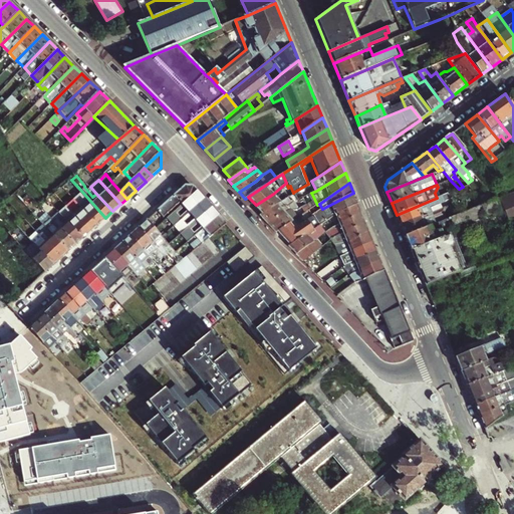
[(174,212),(197,191),(193,186),(186,186),(167,203),(174,212)]
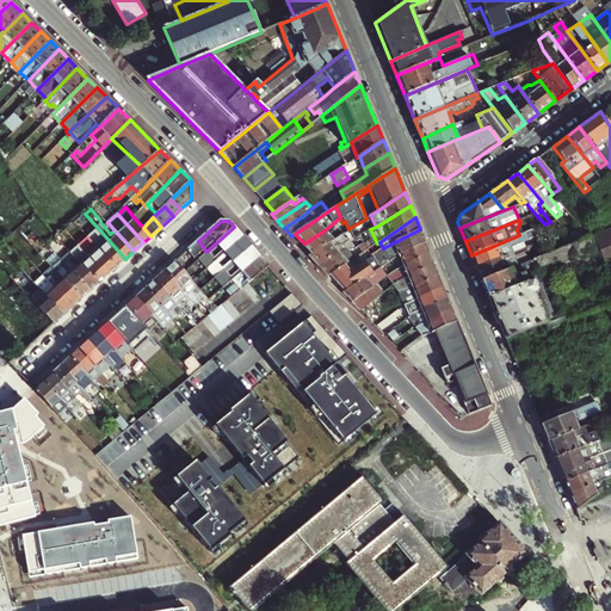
[(304,244),(313,254),(349,229),(345,221),(343,223),(329,235),(325,230),(304,244)]
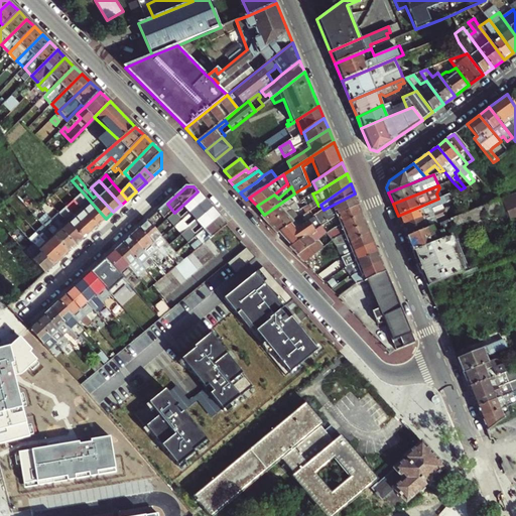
[(176,225),(205,200),(198,191),(174,213),(169,217),(172,221),(169,224),(172,228),(176,225)]
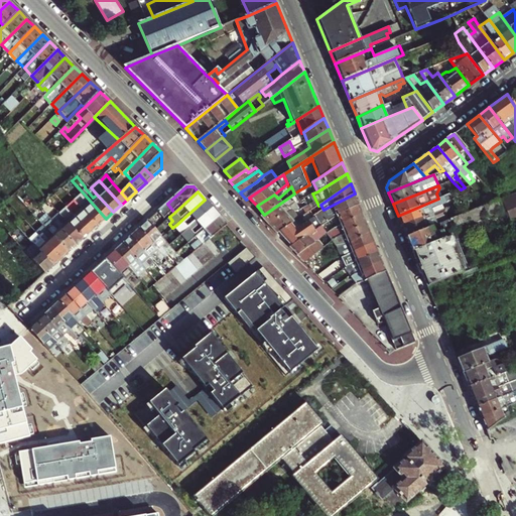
[(487,204),(479,208),(447,221),(440,224),(442,231),(446,238),(413,252),(427,287),(462,273),(471,269),(472,266),(461,239),(462,235),(507,217),(510,224),(515,221),(515,191),(501,198),(506,209),(502,211),(498,200),(487,204)]
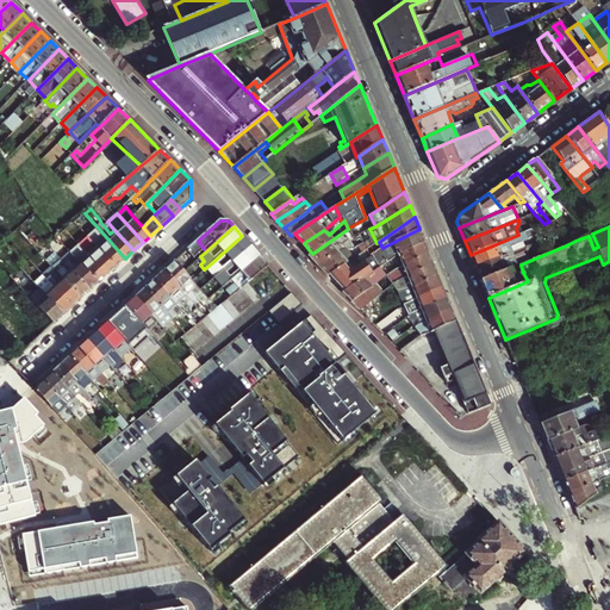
[(125,259),(98,228),(88,236),(116,267),(125,259)]
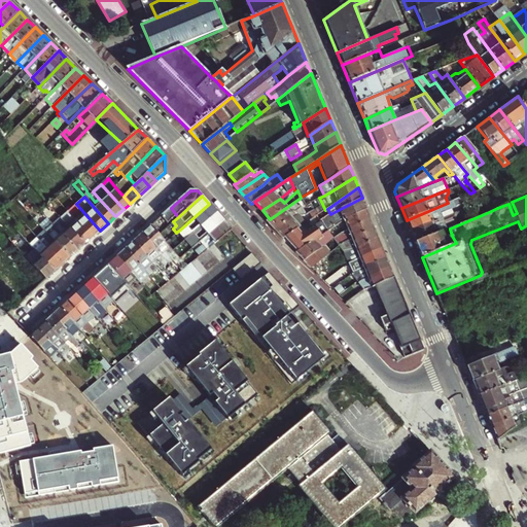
[(291,218),(300,216),(306,214),(311,211),(307,206),(302,197),(301,198),(270,219),(267,220),(275,230),(291,218)]
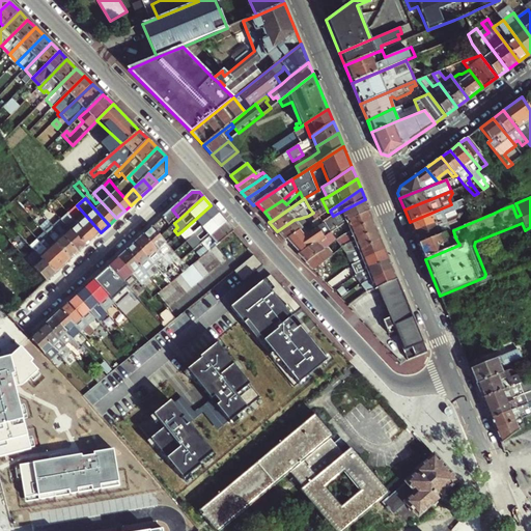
[(93,239),(70,213),(58,199),(54,203),(63,215),(59,218),(85,247),(93,239)]
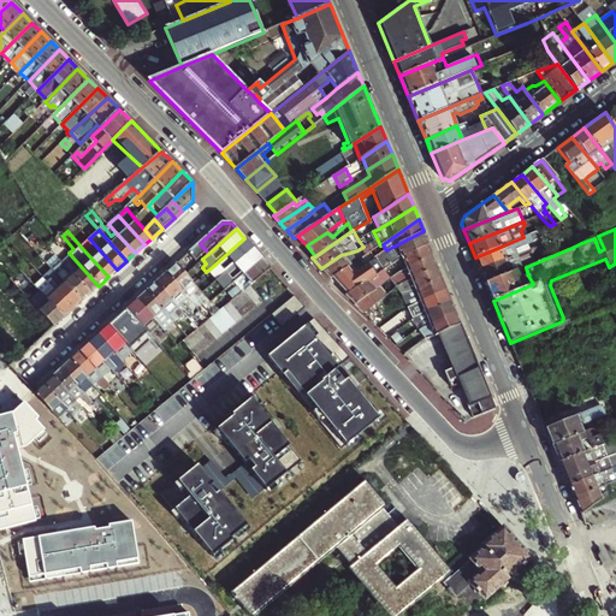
[(424,231),(386,250),(380,255),(381,260),(377,262),(378,265),(381,264),(385,268),(403,256),(430,244),(424,231)]
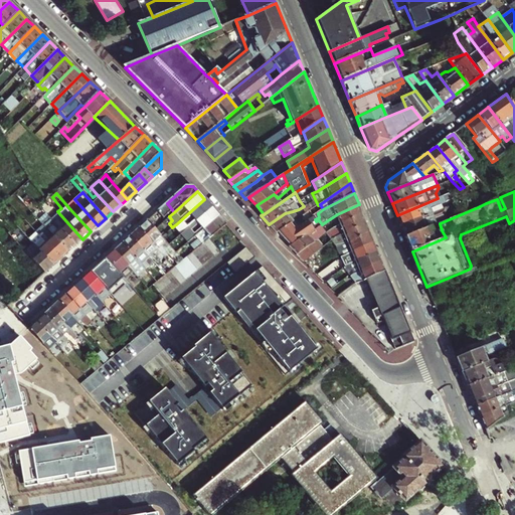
[(440,209),(446,207),(445,203),(453,199),(451,193),(438,198),(397,215),(401,225),(438,210),(439,213),(441,212),(440,209)]
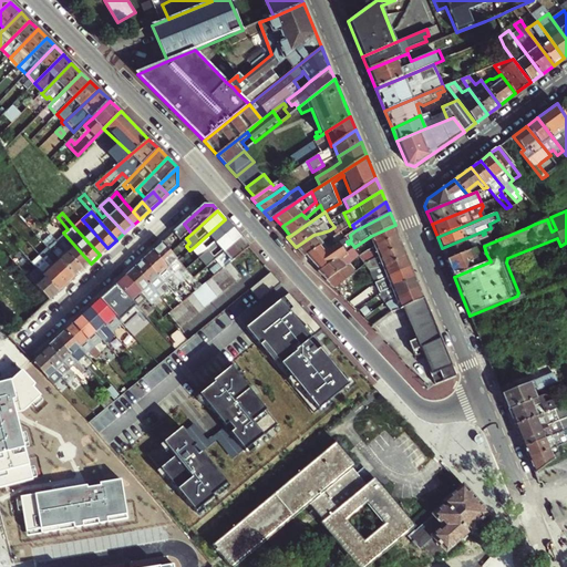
[(526,228),(535,224),(531,218),(522,223),(526,228)]
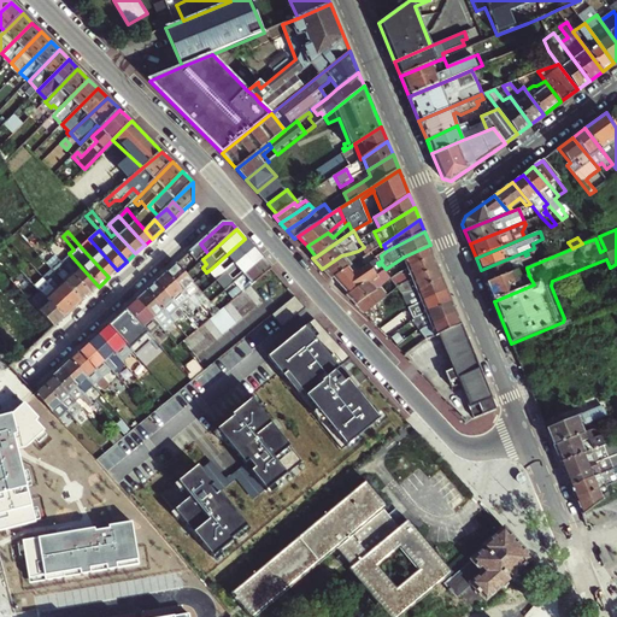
[(109,277),(117,270),(89,239),(81,247),(109,277)]
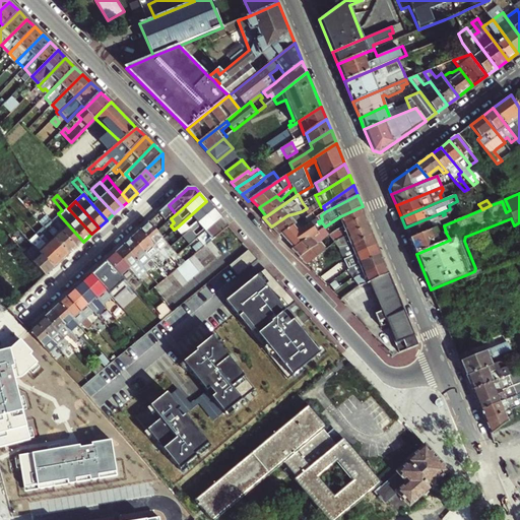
[(183,237),(213,209),(206,201),(178,226),(181,231),(177,235),(178,237),(172,242),(174,245),(175,244),(183,237)]
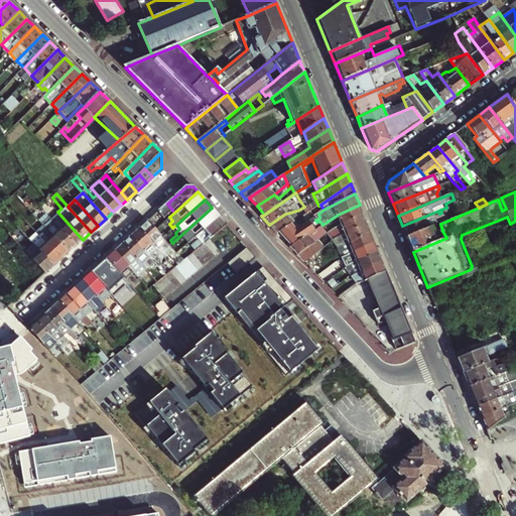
[(158,212),(165,221),(169,217),(174,213),(167,204),(158,212)]
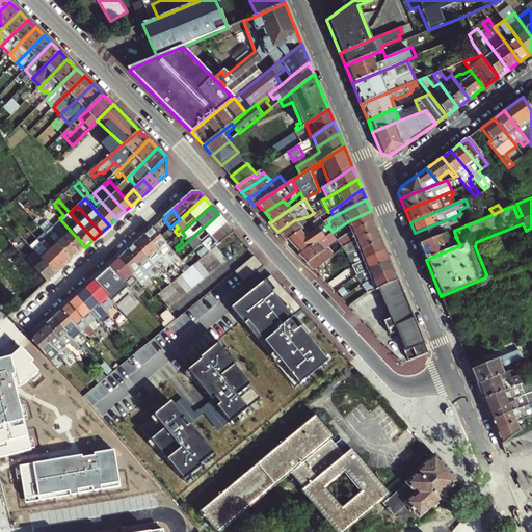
[(317,211),(314,213),(318,219),(321,217),(322,216),(318,210),(317,211)]
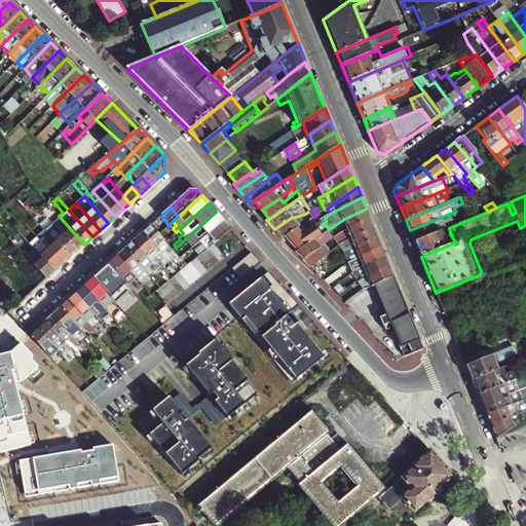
[(367,209),(344,219),(348,228),(371,218),(367,209)]
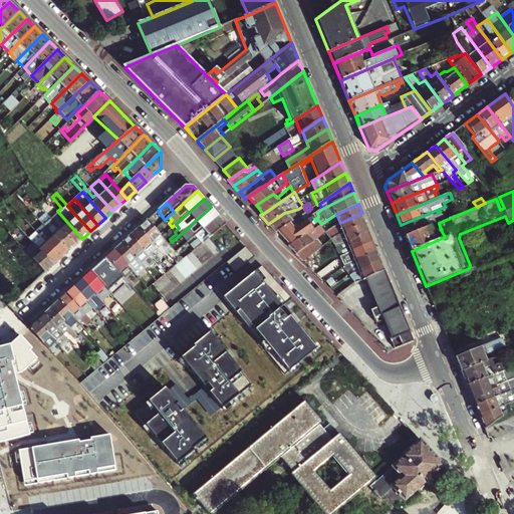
[(43,223),(68,251),(75,245),(50,217),(40,206),(33,212),(37,217),(41,213),(47,220),(43,223)]
